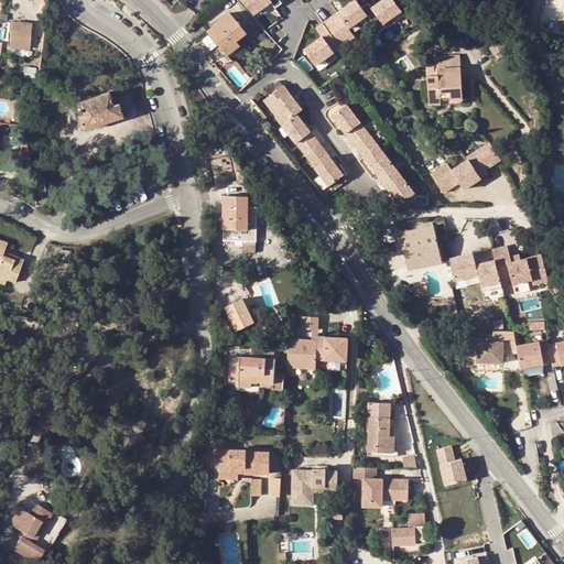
[(280,0),(248,0),(257,11),(270,1),(274,8),(282,2),(280,0)]
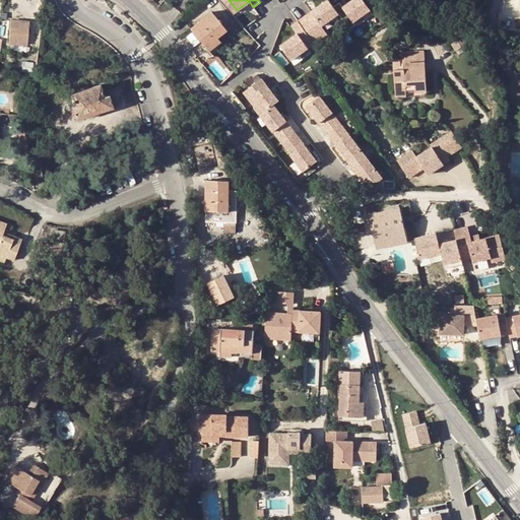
[(334,7),(329,0),(328,0),(299,21),(314,44),(327,35),(322,27),(340,15),(334,7)]
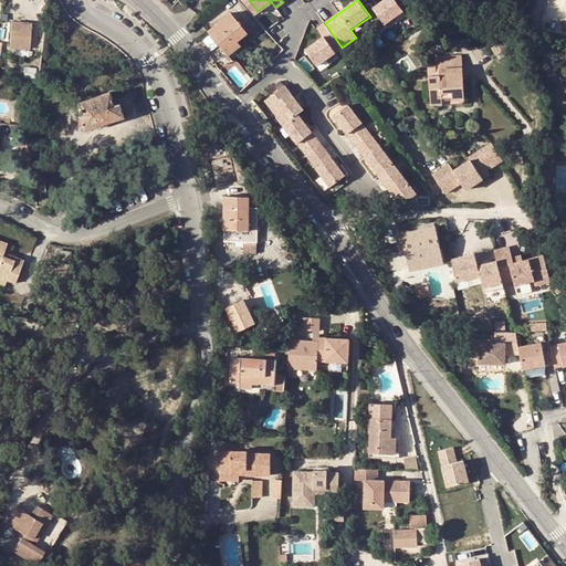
[(370,2),(364,8),(370,17),(380,31),(387,25),(385,23),(402,10),(395,0),(385,0),(375,8),(370,2)]
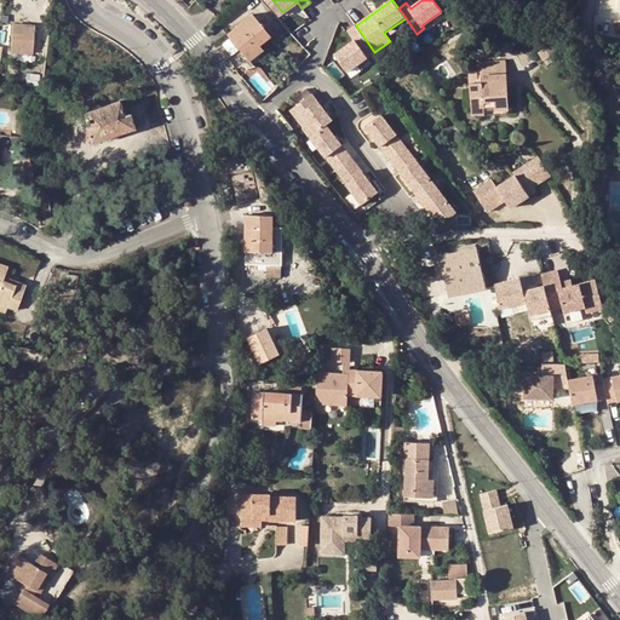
[(246,55),(259,44),(270,35),(252,13),(228,34),(245,56),(246,55)]
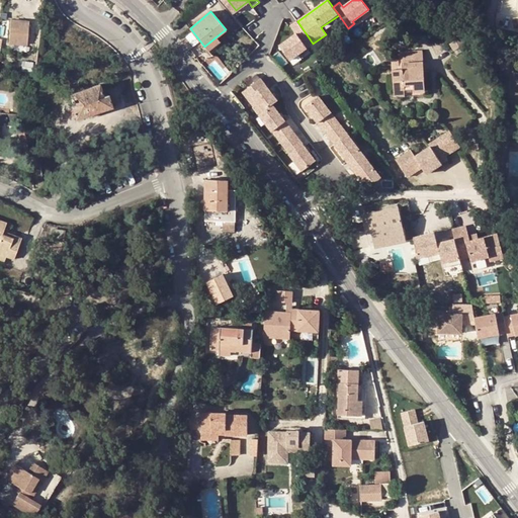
[(20,27),(11,26),(10,42),(28,45),(29,21),(20,20),(20,27)]
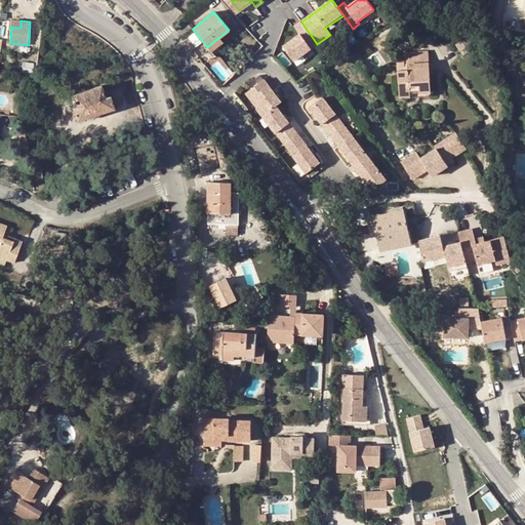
[(317,44),(301,22),(294,27),(299,35),(284,46),(294,61),(317,44)]
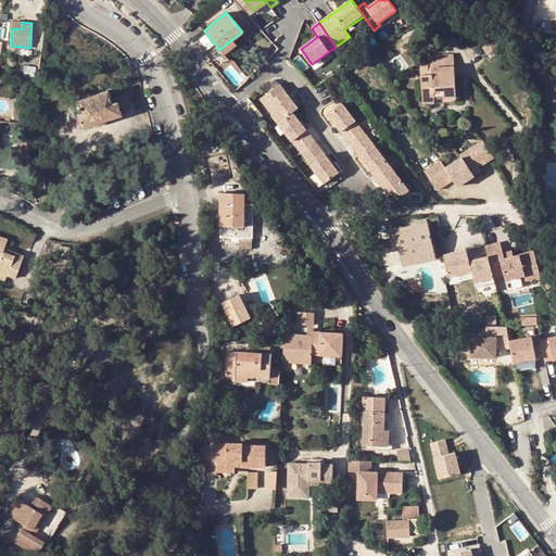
[(224,53),(236,45),(232,39),(220,49),(224,53)]
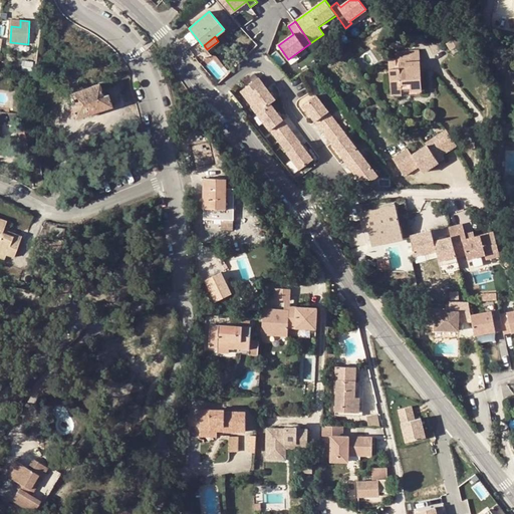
[(450,50),(463,43),(459,36),(446,43),(450,50)]
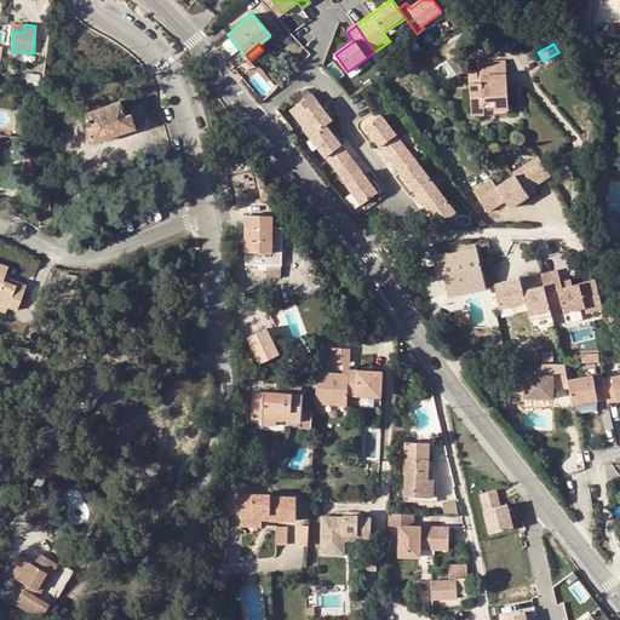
[(558,52),(543,61),(546,67),(562,58),(558,52)]
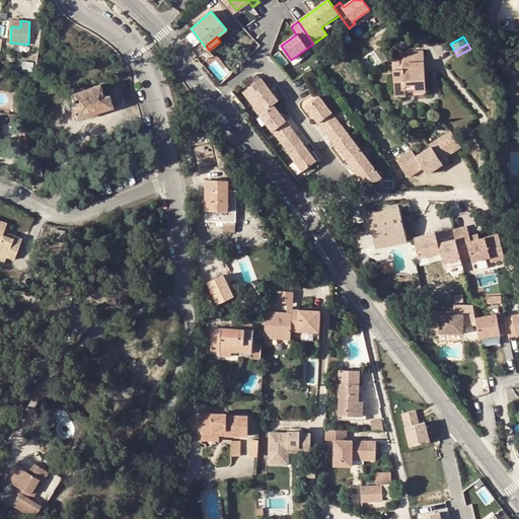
[(206,46),(205,47),(201,50),(208,59),(213,56),(209,50),(206,46)]
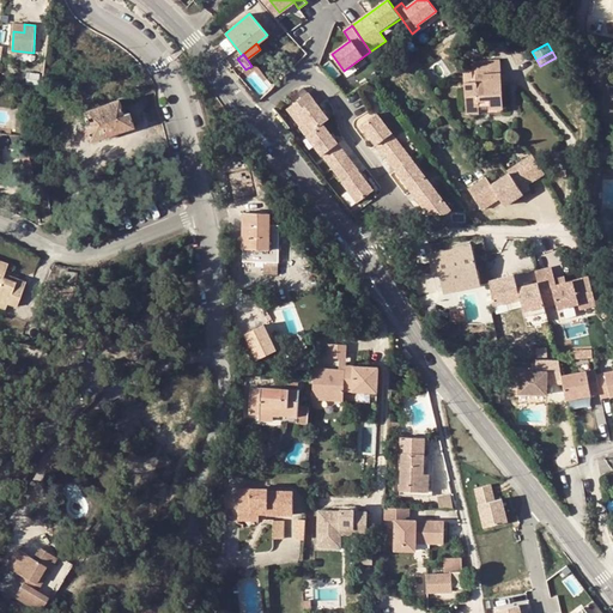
[(477,74),(502,73),(501,60),(475,62),(477,74)]
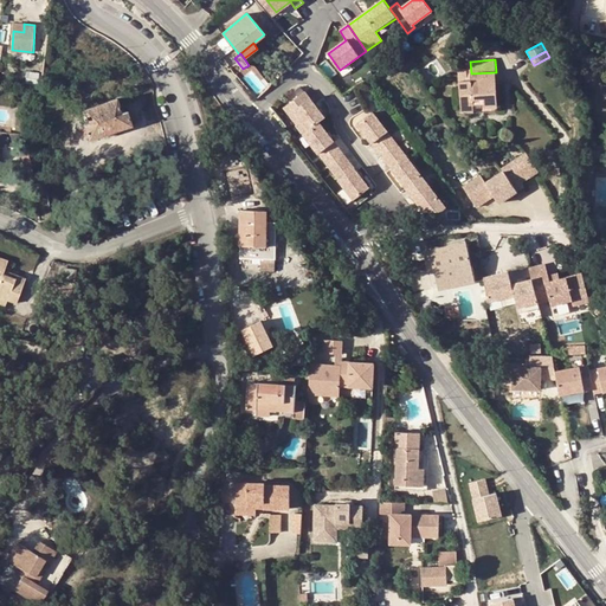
[(471,81),(459,82),(461,105),(474,105),(485,104),(485,107),(498,107),(496,72),(471,73),(471,81)]
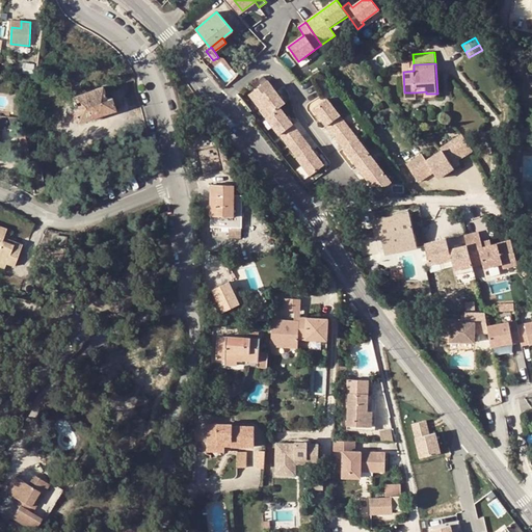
[(283,102),(264,79),(246,94),(265,117),(277,106),(283,102)]
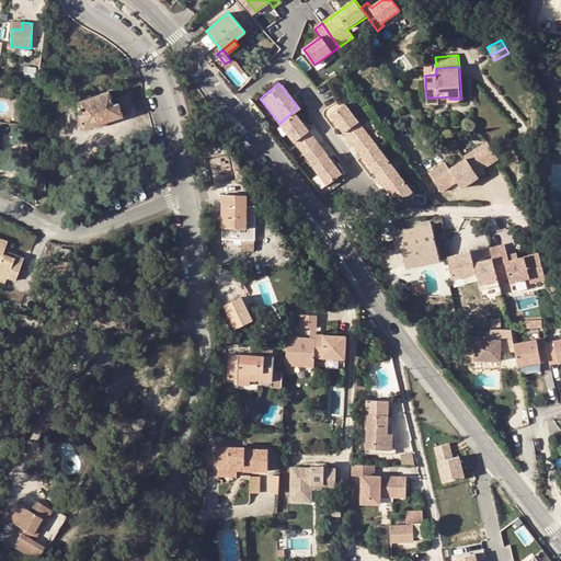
[(113,102),(107,90),(78,100),(82,113),(77,114),(82,129),(123,115),(117,101),(113,102)]
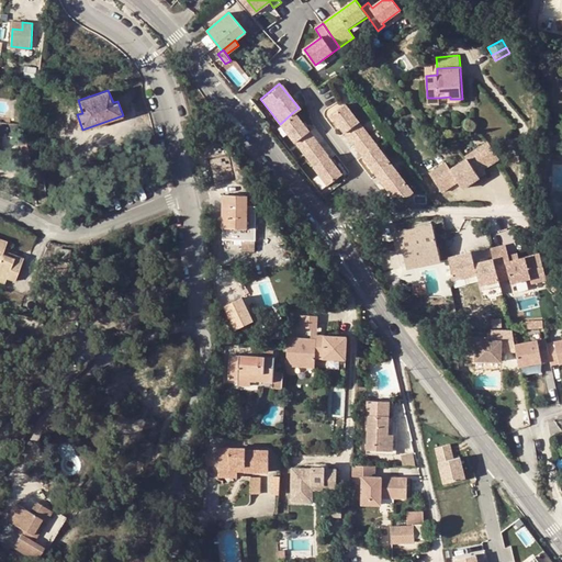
[(369,134),(347,104),(333,115),(355,145),(369,134)]
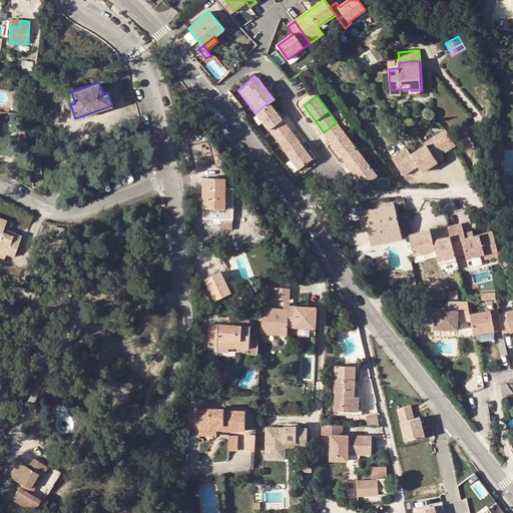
[(291,131),(268,102),(255,113),(278,141),(291,131)]
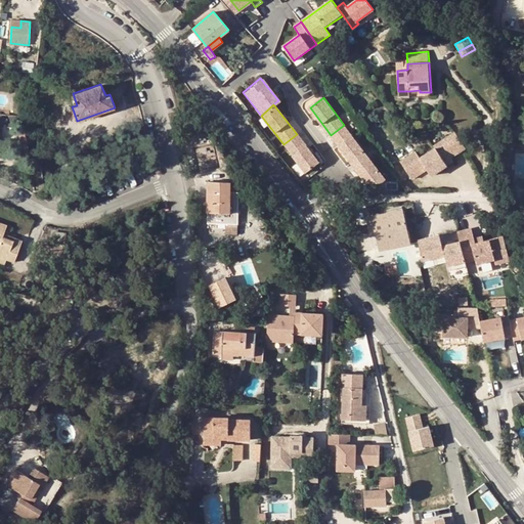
[(365,153),(344,125),(331,135),(352,163),(365,153)]
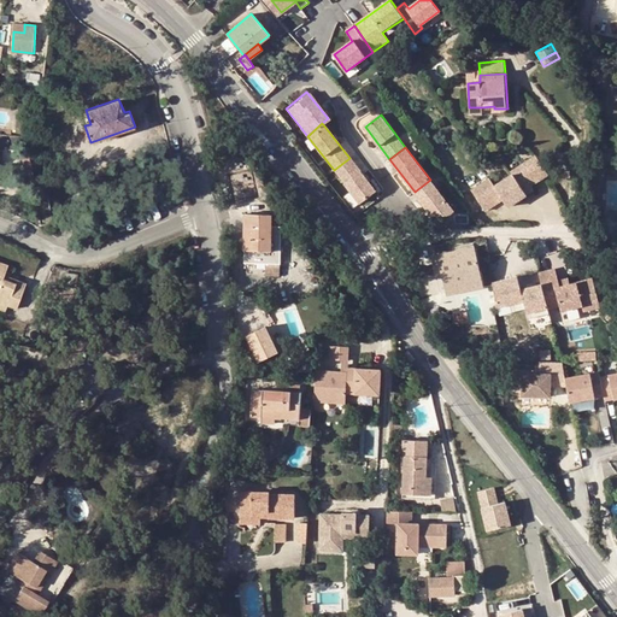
[(472,191),(486,211),(504,199),(509,207),(535,189),(532,186),(550,174),(536,156),(511,171),(513,175),(495,186),(491,178),(472,191)]
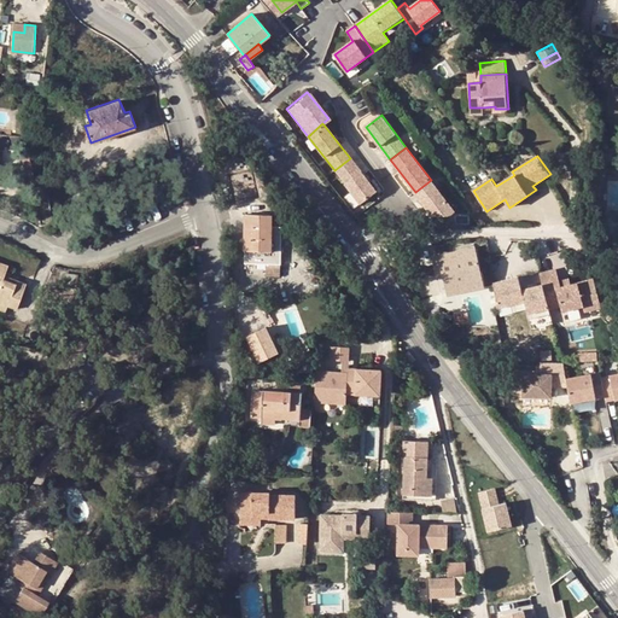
[(350,158),(334,170),(361,204),(377,192),(350,158)]
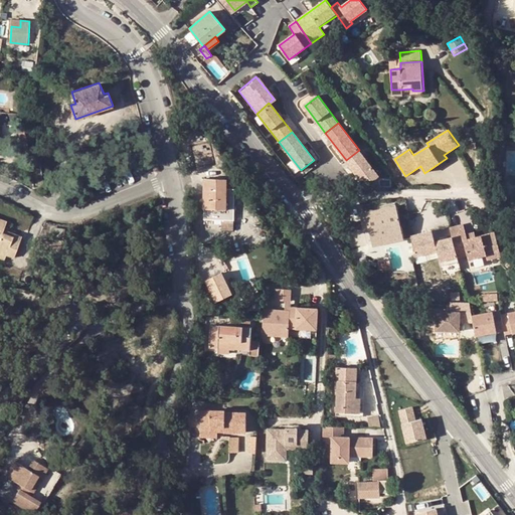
[(379,176),(359,150),(346,160),(361,179),(375,179),(379,176)]
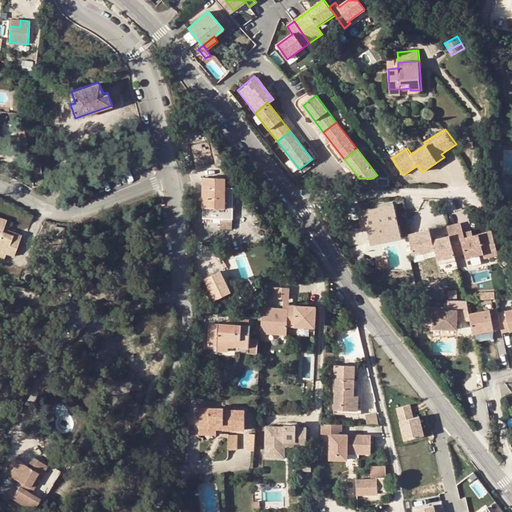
[(226,187),(226,177),(204,176),(203,216),(221,217),(237,218),(237,204),(232,204),(232,187),(226,187)]
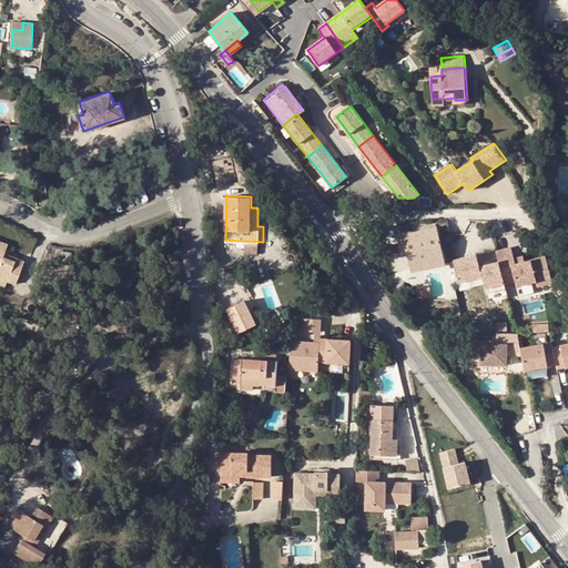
[(279,233),(283,230),(279,220),(273,223),(279,233)]
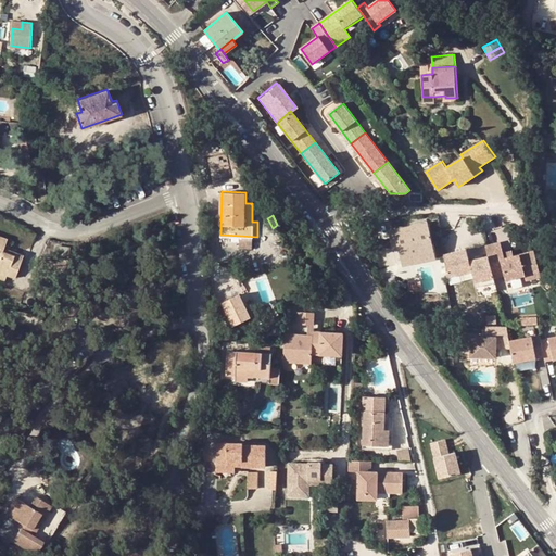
[(399,242),(400,247),(403,265),(436,257),(427,223),(391,230),(393,242),(399,242)]
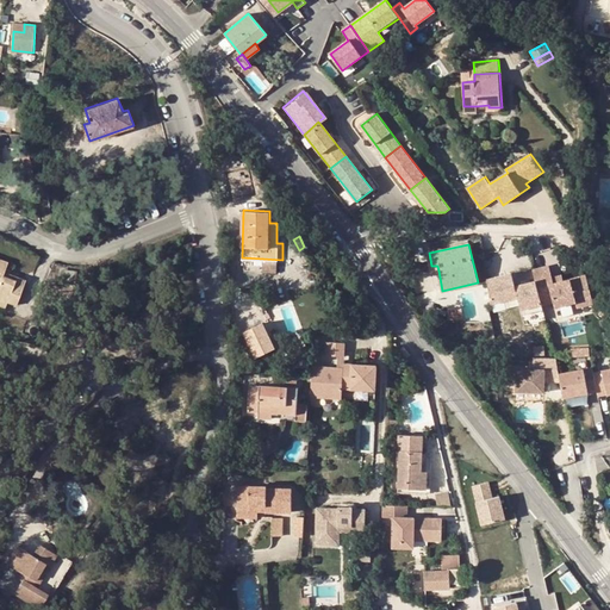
[(0,297),(6,300),(16,304),(25,279),(5,269),(8,261),(0,257),(0,297)]
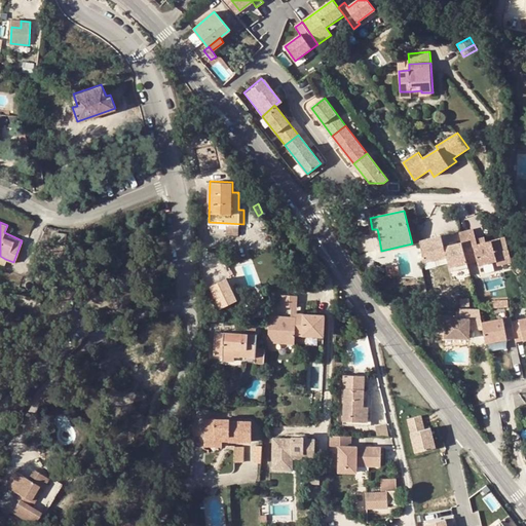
[(243,234),(243,224),(227,223),(227,233),(243,234)]
